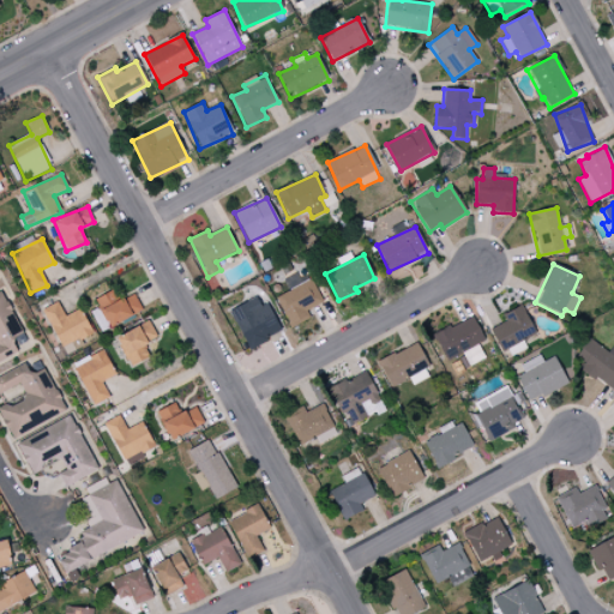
[(275,296),(290,329),(309,319),(306,311),(323,302),(311,280),(275,296)]
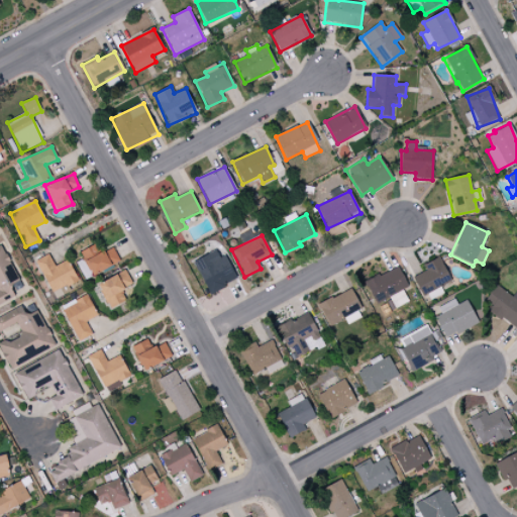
[(0,247),(0,306),(14,301),(8,287),(18,282),(3,246),(0,247)]
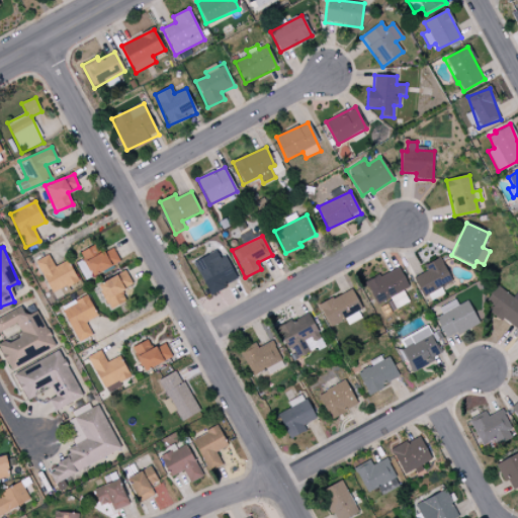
[(113,248),(97,255),(93,247),(80,252),(91,276),(120,263),(113,248)]
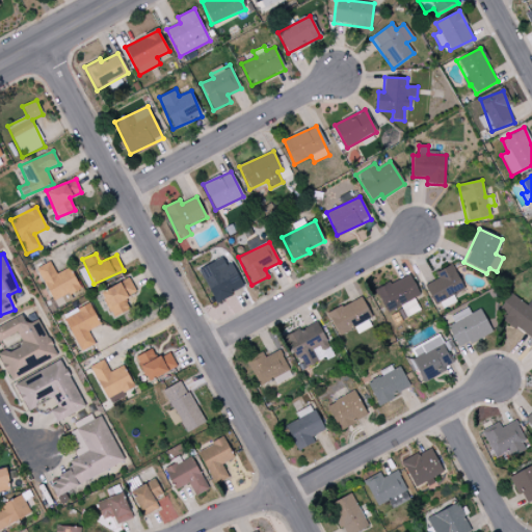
[(244,289),(233,263),(225,266),(222,259),(200,269),(214,302),(244,289)]
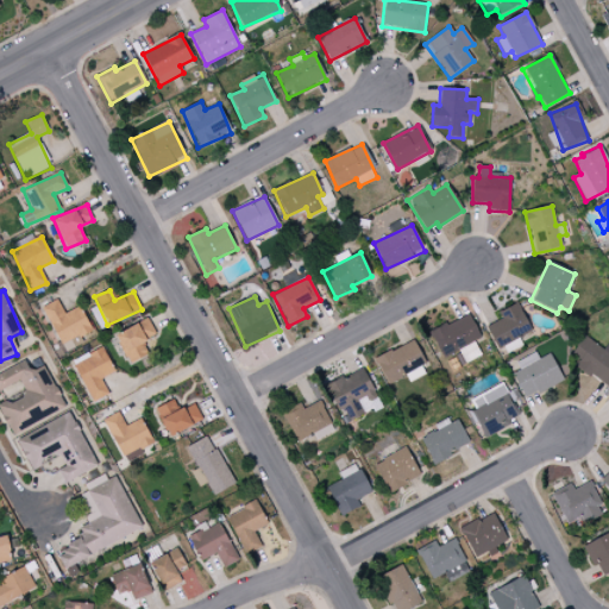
[(63,352),(83,344),(80,337),(92,332),(81,307),(63,314),(57,301),(43,307),(63,352)]
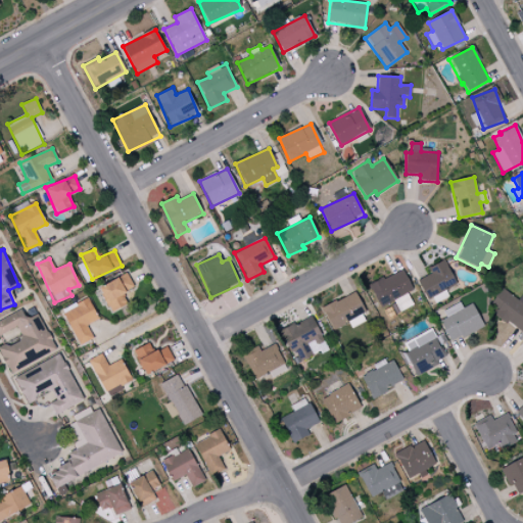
[(431,304),(447,296),(445,291),(457,285),(444,260),(428,269),(430,275),(419,280),(431,304)]
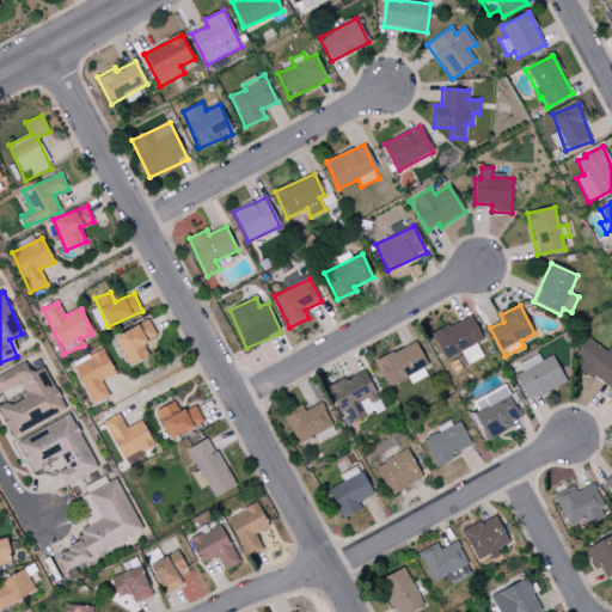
[(432,334),(444,360),(458,354),(464,367),(483,359),(477,343),(482,341),(471,316),(432,334)]
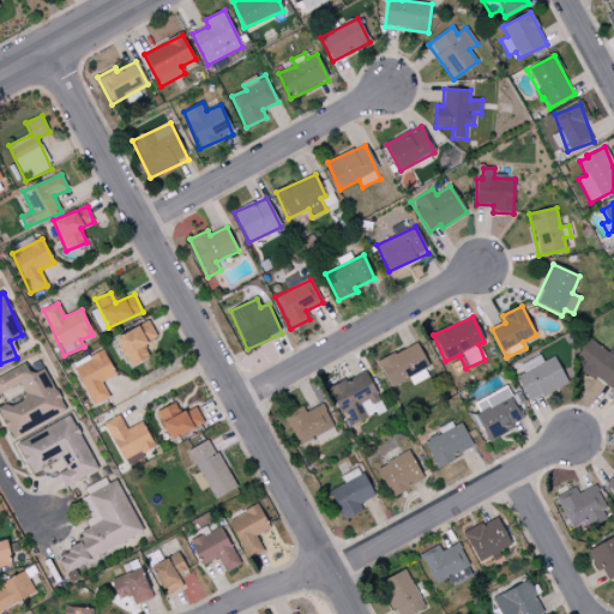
[(149,359),(143,344),(157,338),(150,323),(116,336),(128,367),(149,359)]
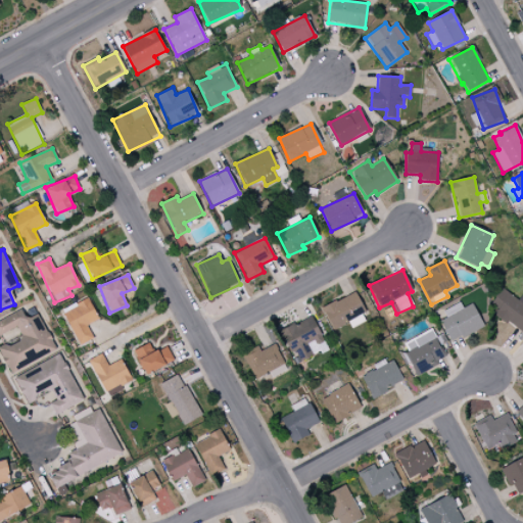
[(519,300),(500,288),(490,304),(497,308),(493,315),(522,333),(522,296),(521,295),(519,300)]
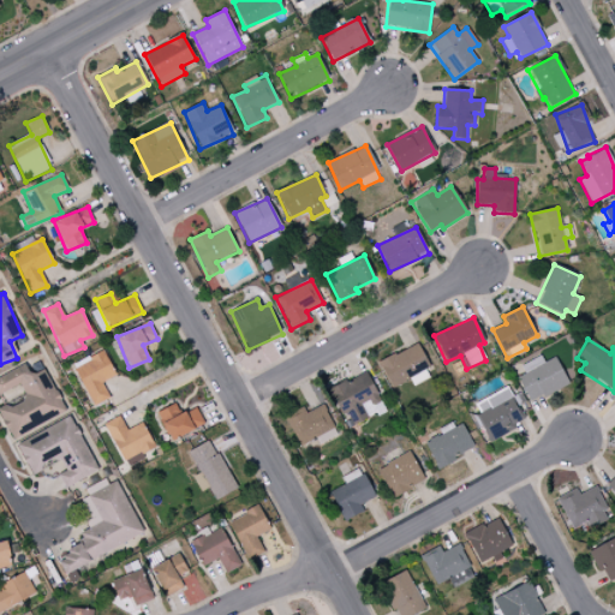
[(378,363),(392,389),(410,380),(412,384),(428,377),(423,368),(428,364),(417,344),(378,363)]
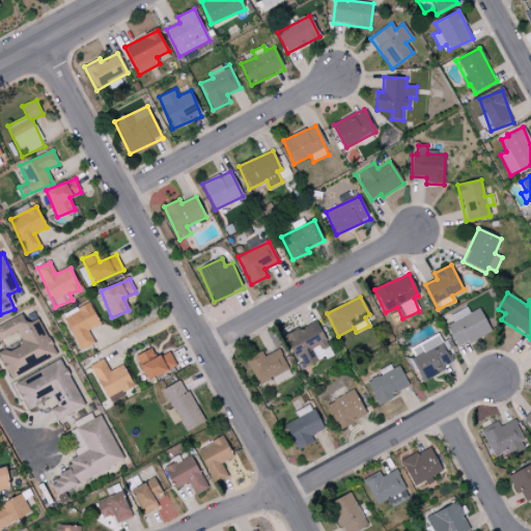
[(100,325),(89,302),(62,314),(80,352),(94,345),(88,331),(100,325)]
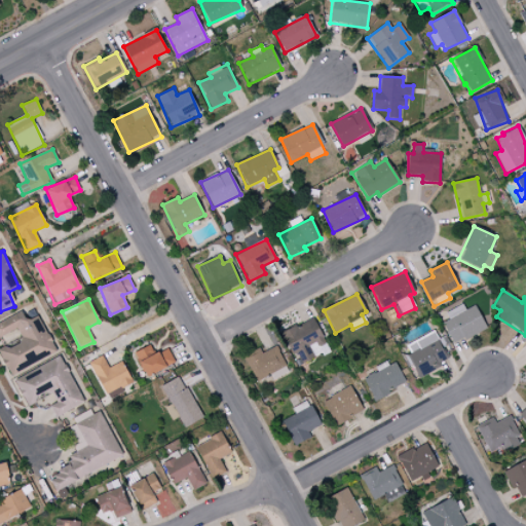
[(474,305),(464,310),(461,304),(445,313),(449,320),(442,324),(454,345),(487,328),(474,305)]
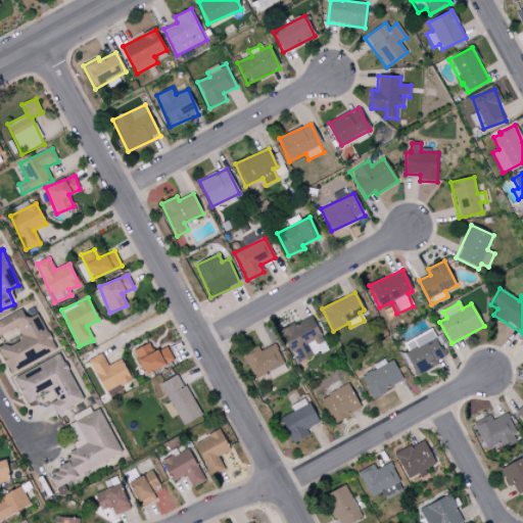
[(56,352),(39,314),(26,320),(21,310),(0,319),(0,335),(16,329),(21,339),(0,347),(0,350),(9,373),(56,352)]
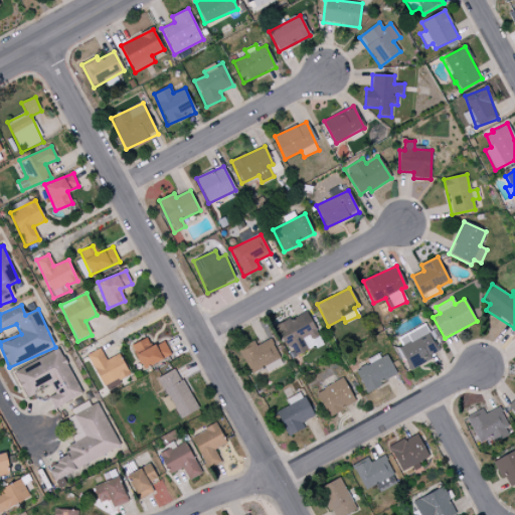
[(396,340),(410,368),(440,353),(425,325),(396,340)]
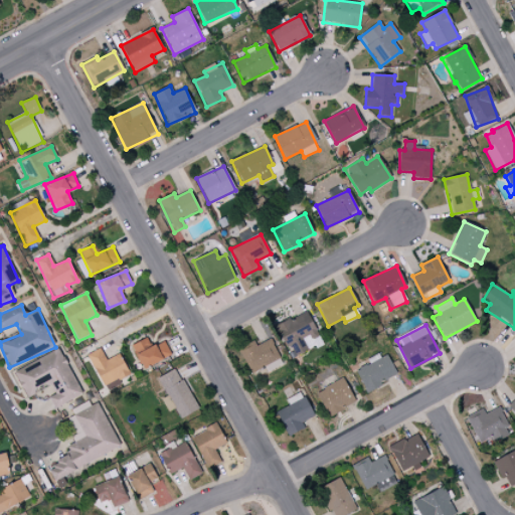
[(143,369),(171,357),(164,341),(151,347),(147,338),(132,345),(143,369)]
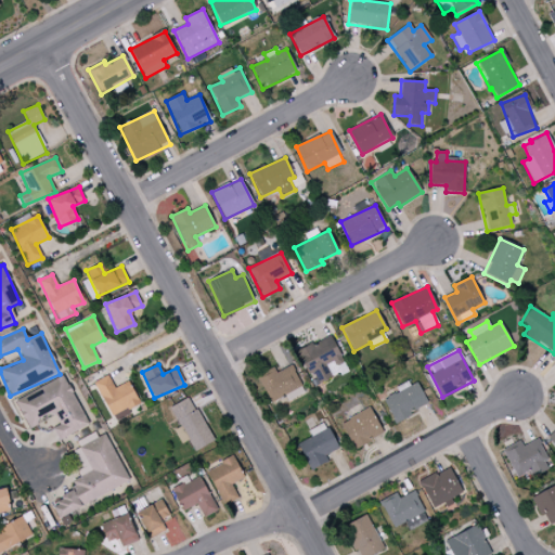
[(258,377),(270,402),(301,387),(292,365),(276,373),(274,370),(258,377)]
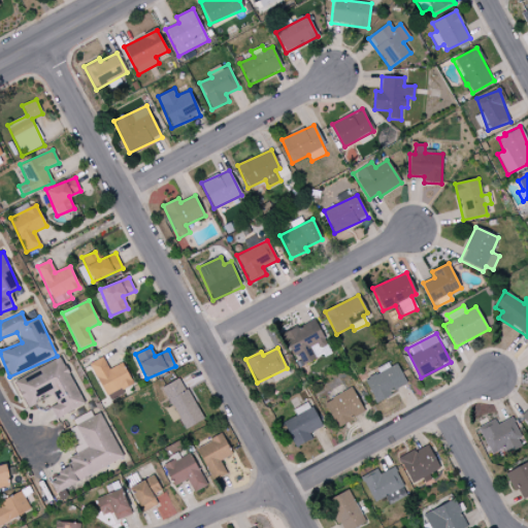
[(106,397),(133,384),(122,363),(109,369),(102,357),(89,364),(106,397)]
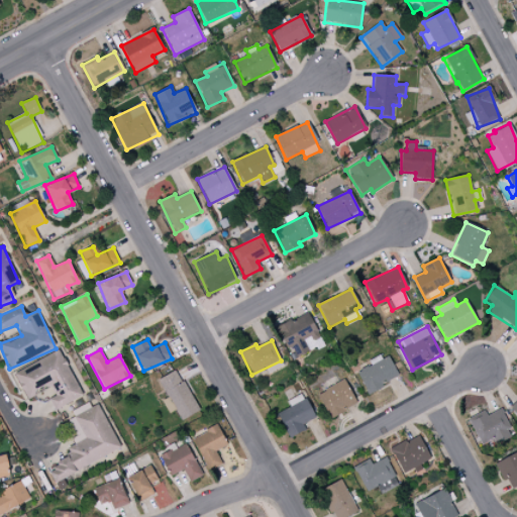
[(82,397),(60,350),(13,373),(26,399),(50,388),(55,397),(48,400),(55,410),(82,397)]
